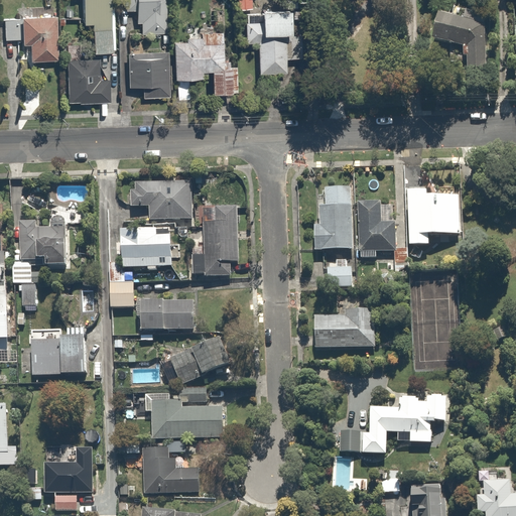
[(111,0),(79,0),(79,20),(90,21),(90,50),(110,50),(111,0)]
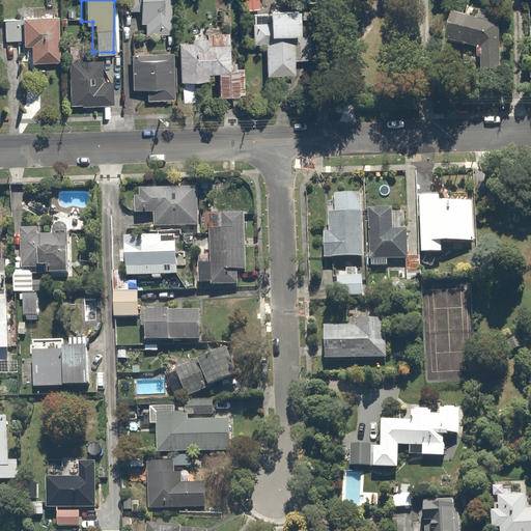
[(165,0),(130,0),(134,32),(168,28),(165,0)]
